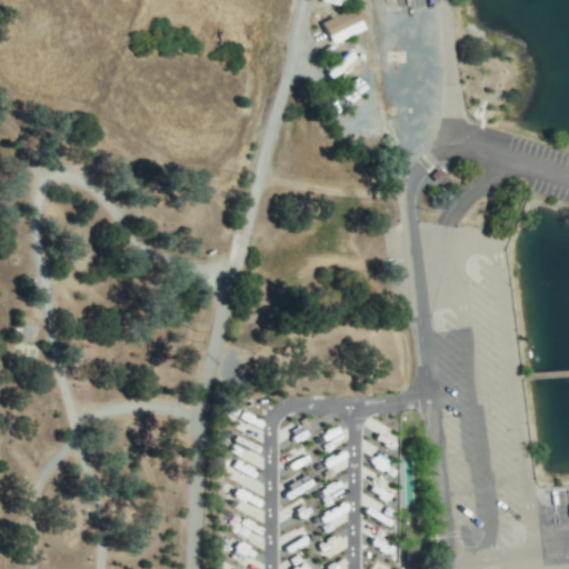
[(365,30),(355,8),(322,22),(331,45),(365,30)]
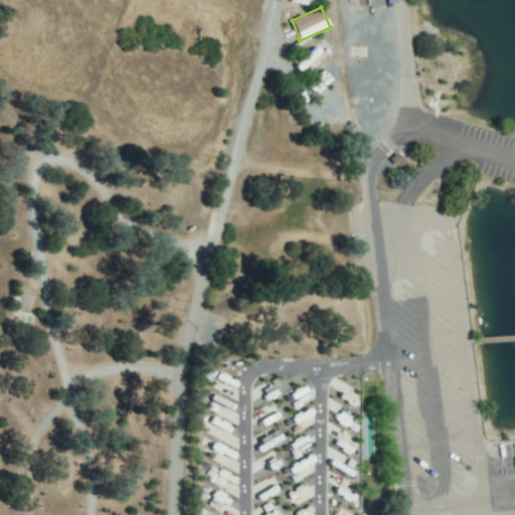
[(298,405),(313,399),(307,385),(292,391),(298,405)]
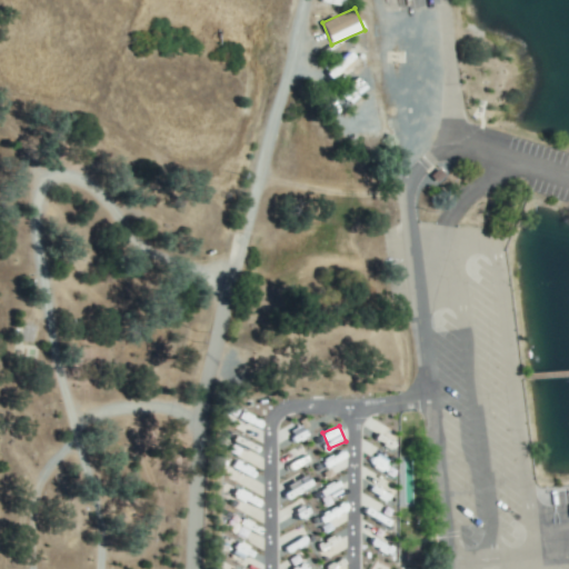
[(325,479),(341,468),(332,455),(316,466),(325,479)]
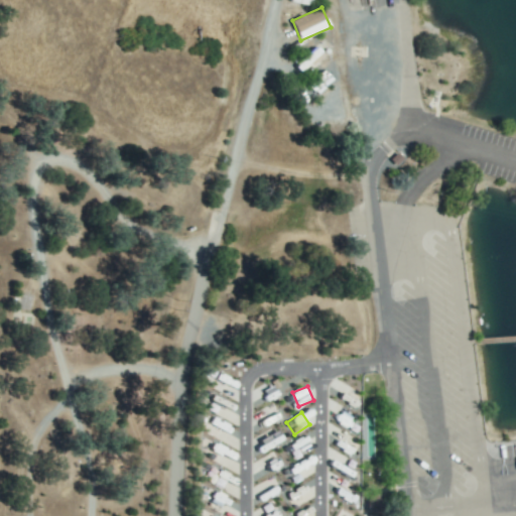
[(287,469),(295,483),(316,471),(308,457),(287,469)]
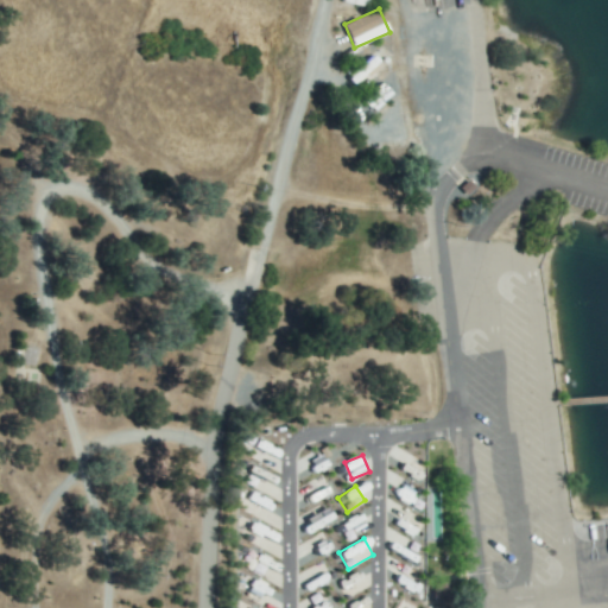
[(271,559),(260,552),(251,569),(261,575),(271,559)]
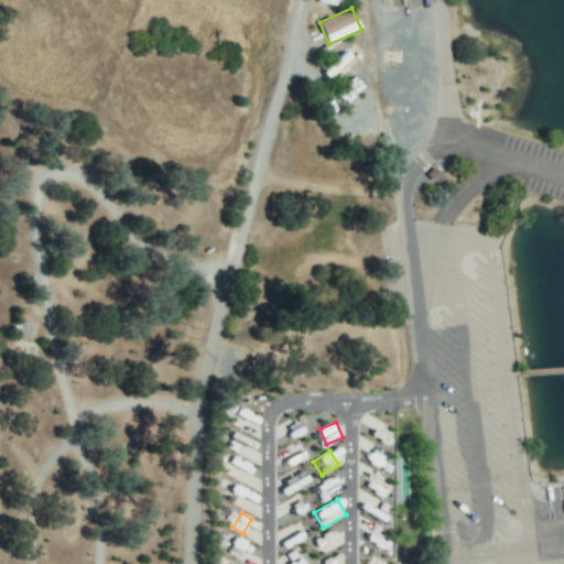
[(316,556),(340,544),(333,530),(308,542),(316,556)]
